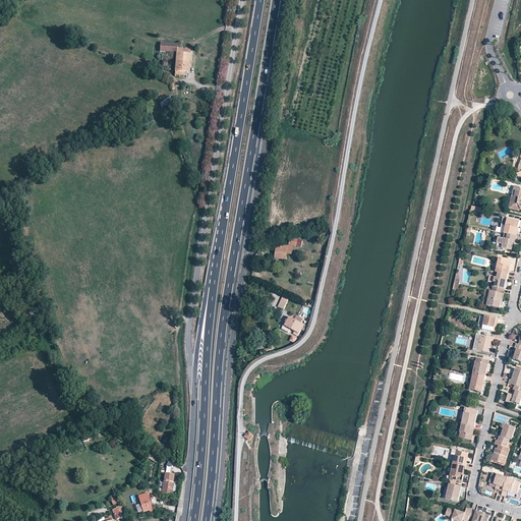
[(177,53),(177,47),(177,44),(161,42),(160,51),(177,53)]
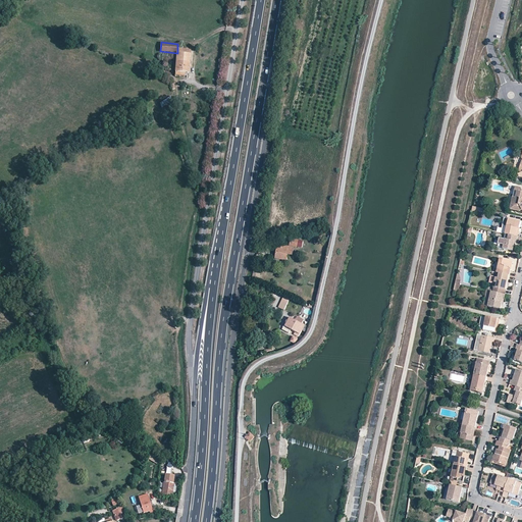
[(177,53),(175,72),(185,73),(189,73),(190,64),(191,49),(177,47),(177,53)]
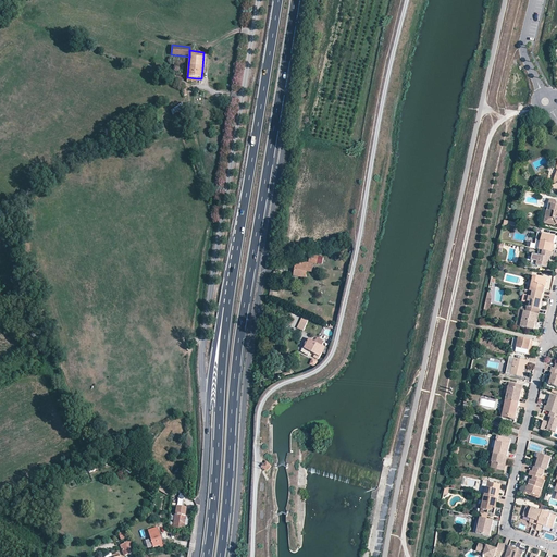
[(556,200),(556,199),(551,198),(546,215),(549,217),(548,222),(555,223),(556,222),(556,200)]
